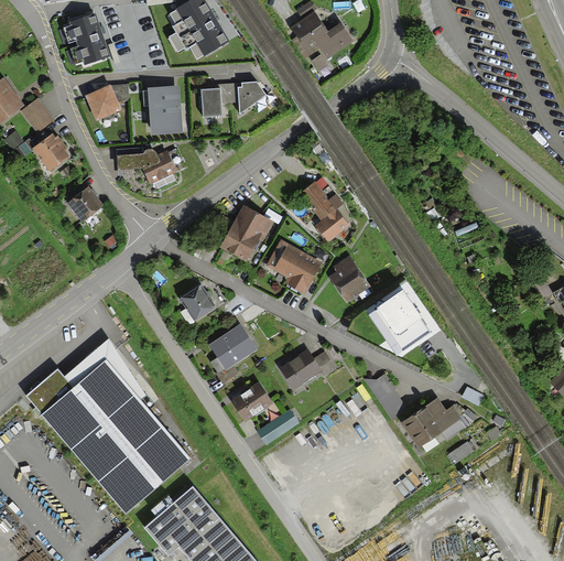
[(191,0),(170,13),(197,60),(229,41),(205,0),(191,0)]
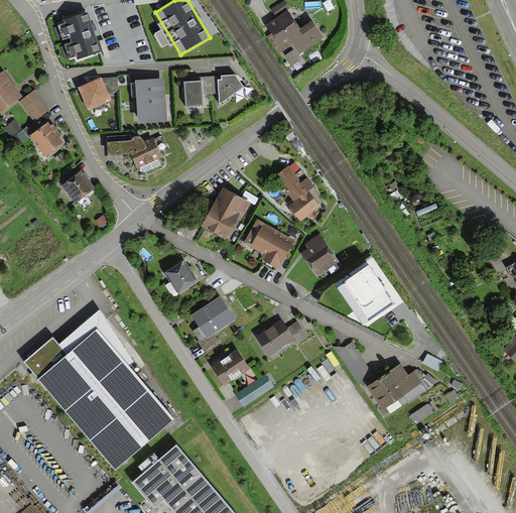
[(279,18),(268,26),(289,57),(321,36),(311,21),(299,30),(285,10),(289,7),(284,1),(273,8),(279,18)]
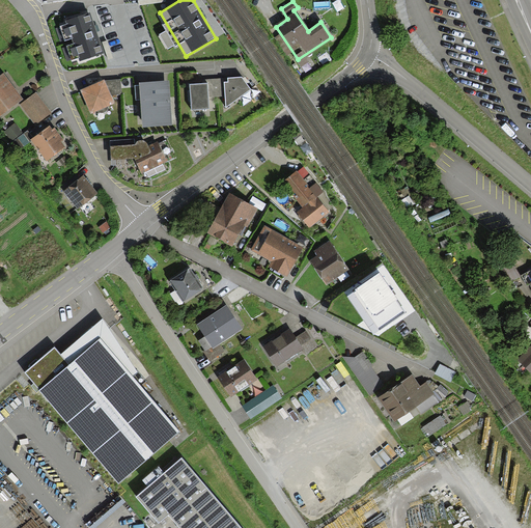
[(90,11),(66,20),(80,61),(104,53),(90,11)]
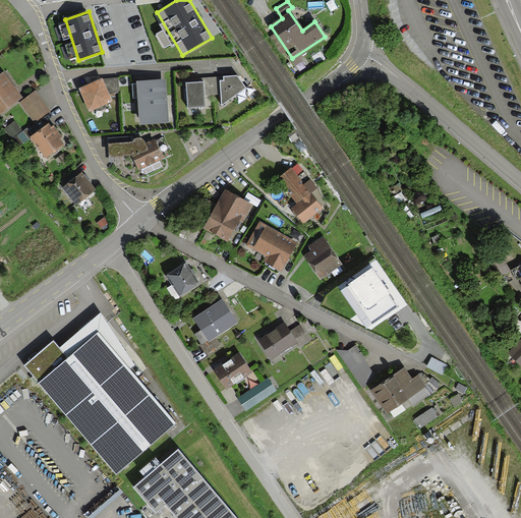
[(0,71),(0,111),(22,95),(3,69),(0,71)]
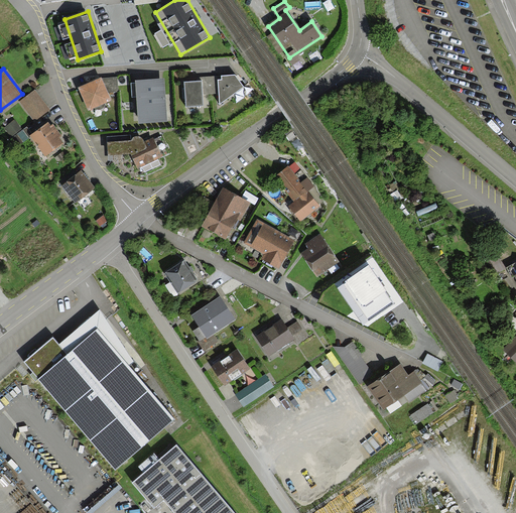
[(218,94),(218,104),(242,86),(233,74),(204,75),(204,93),(218,94)]
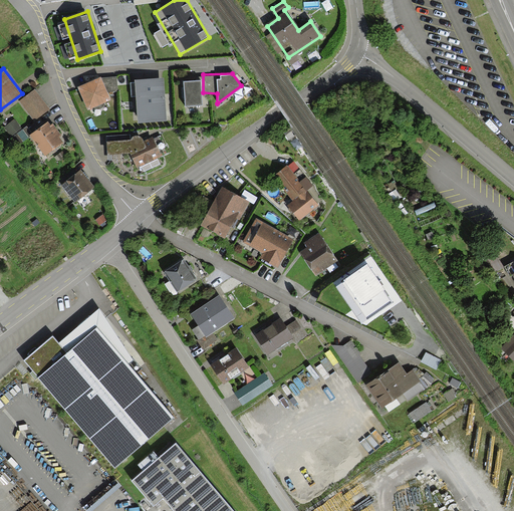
[(98,78),(78,87),(87,107),(107,98),(104,91),(115,89),(115,77),(98,78)]
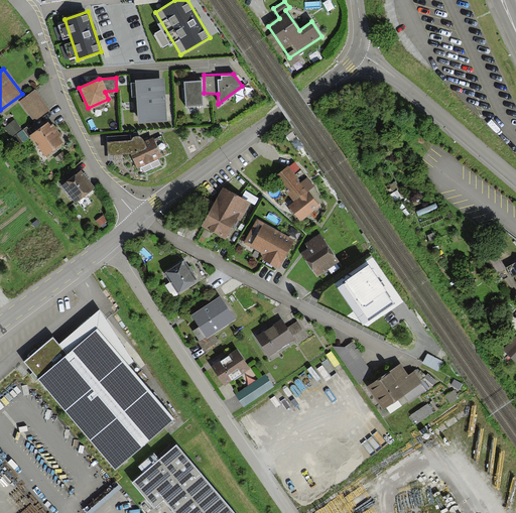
[(160,81),(132,83),(135,118),(163,116),(160,81)]
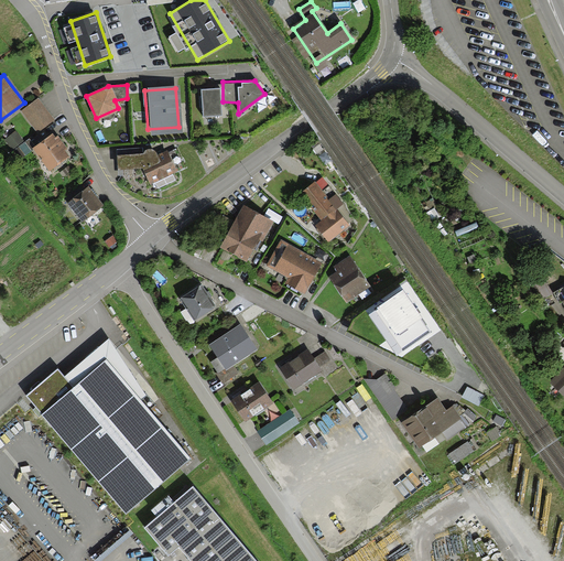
[(218,88),(202,89),(203,115),(220,114),(218,88)]
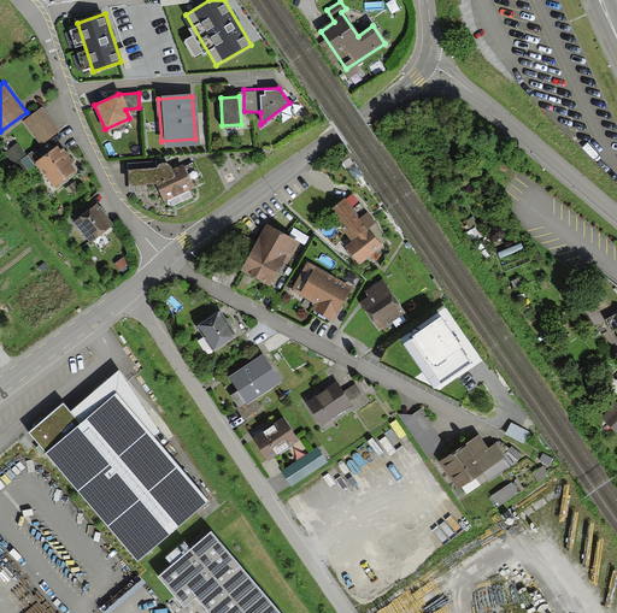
[(40,108),(25,121),(41,140),(56,128),(40,108)]
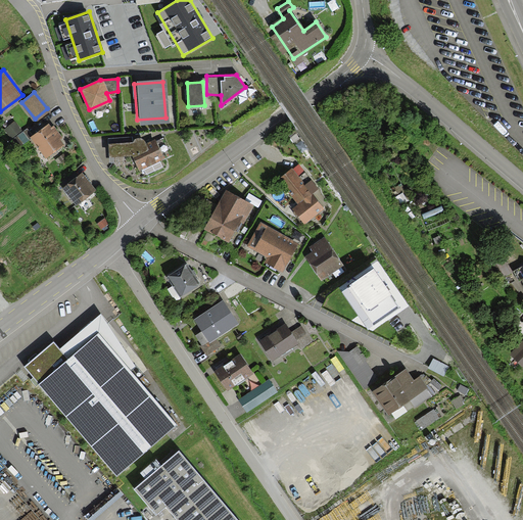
[(14,120),(6,126),(13,134),(20,128),(14,120)]
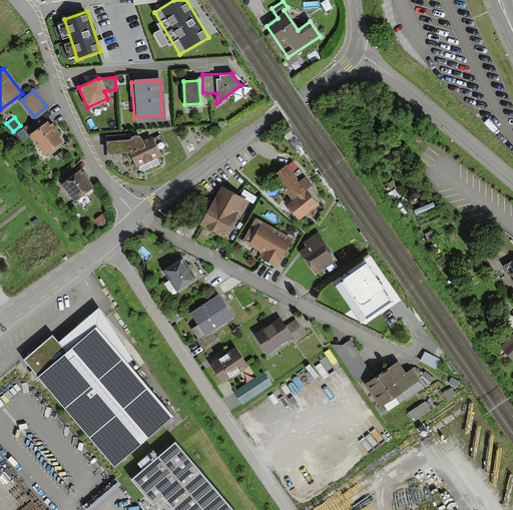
[(47,121),(32,131),(45,150),(60,140),(47,121)]
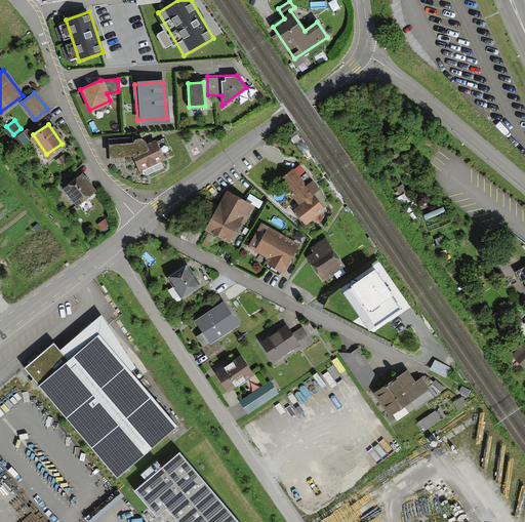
[(31,133),(27,128),(13,138),(16,144),(31,133)]
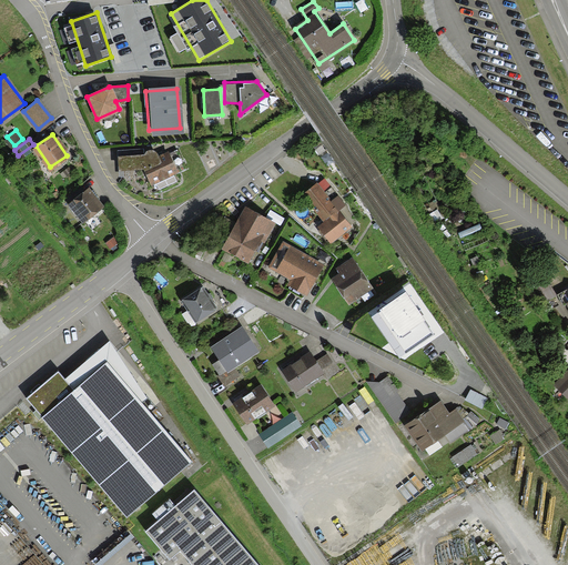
[(144,168),(152,183),(175,171),(166,152),(159,157),(158,153),(154,151),(151,151),(148,151),(146,154),(119,157),(120,169),(144,168)]
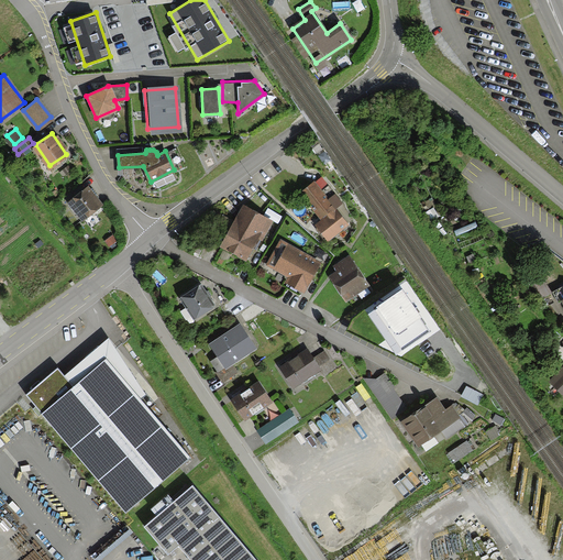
[(321,179),(304,193),(323,220),(317,224),(328,238),(346,223),(334,208),(340,205),(321,179)]
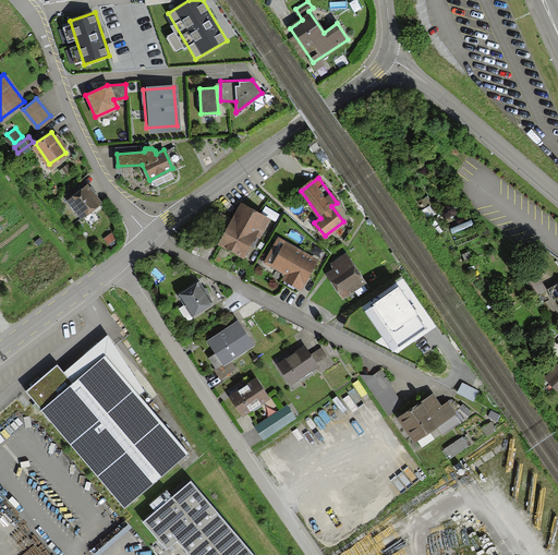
[(87,181),(67,197),(81,216),(102,201),(87,181)]
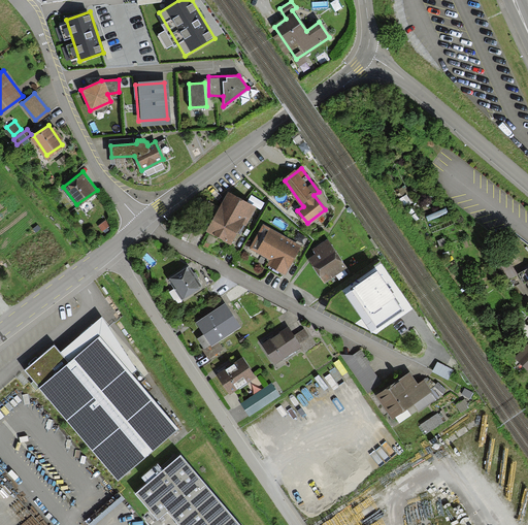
[(228,194),(208,230),(232,243),(252,207),(228,194)]
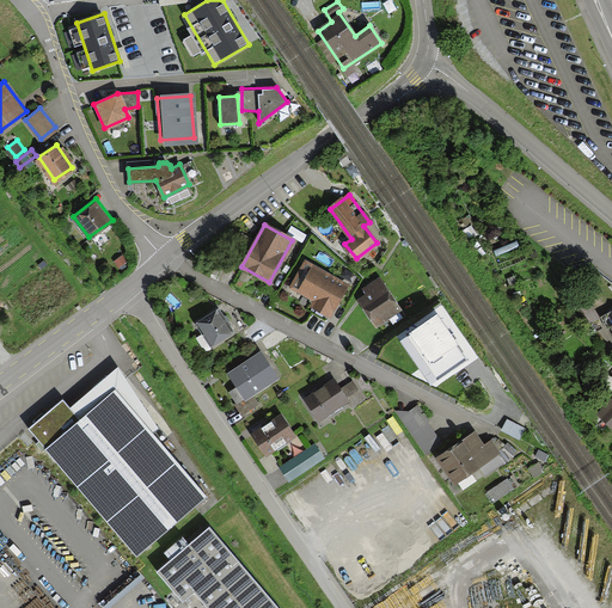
[(346,281),(306,262),(295,283),(322,295),(317,304),(331,311),(346,281)]
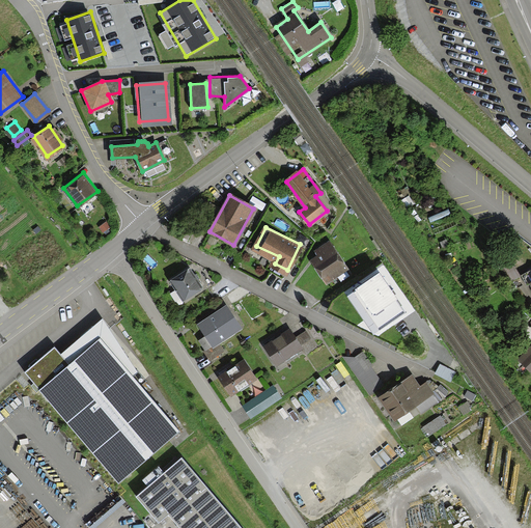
[(327,280),(345,269),(329,243),(316,251),(319,256),(313,260),(327,280)]
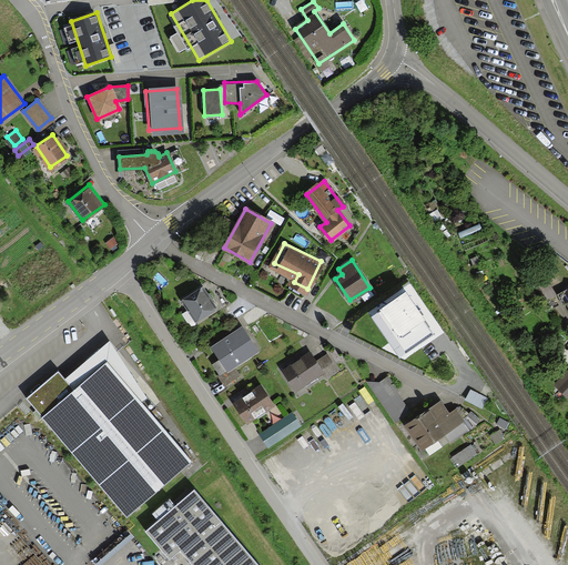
[(183,301),(196,319),(212,306),(200,290),(183,301)]
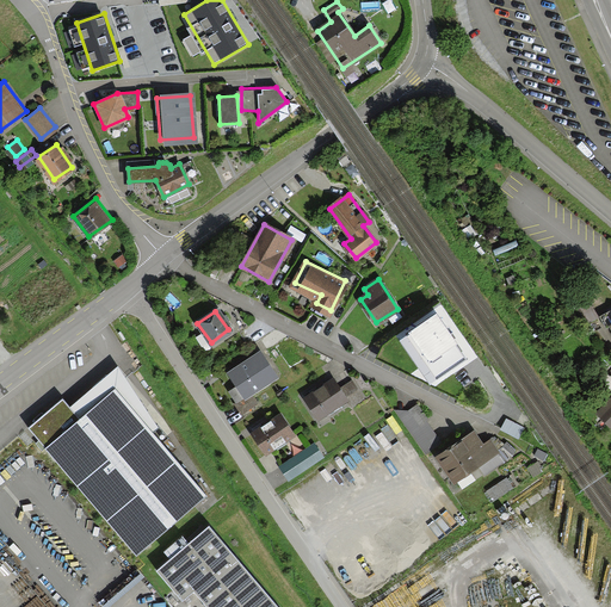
[(412,329),(431,355),(455,339),(436,311),(412,329)]
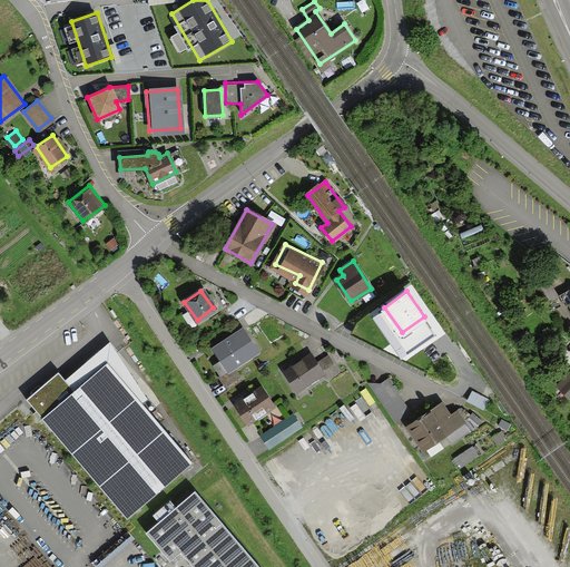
[(186,326),(178,313),(172,318),(179,331),(186,326)]
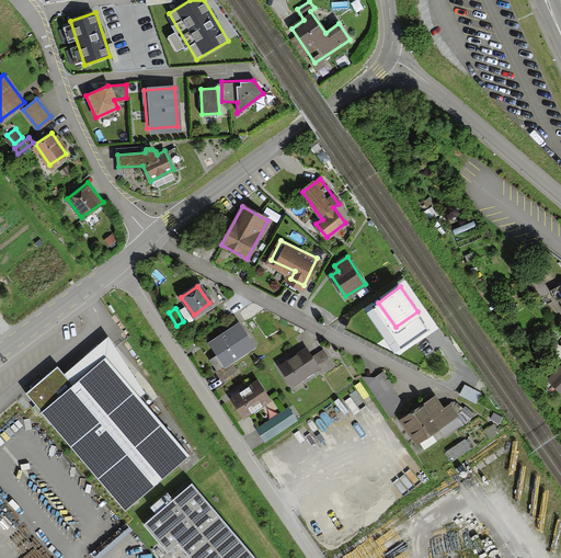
[(227,361),(252,344),(239,325),(212,342),(219,353),(213,357),(219,368),(207,376),(213,384),(232,371),(227,361)]
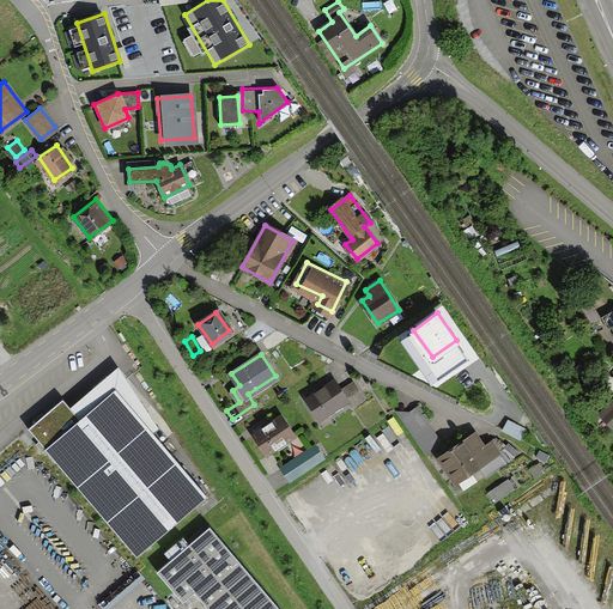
[(134,556),(206,497),(155,434),(162,428),(119,365),(70,409),(62,400),(28,428),(134,556)]
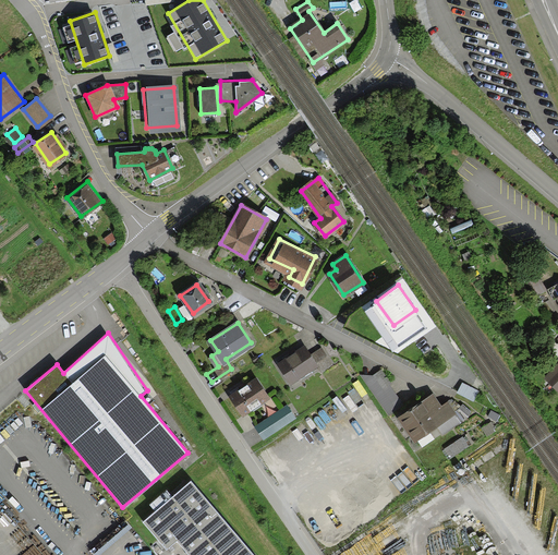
[(304,347),(279,363),(291,382),(316,365),(304,347)]
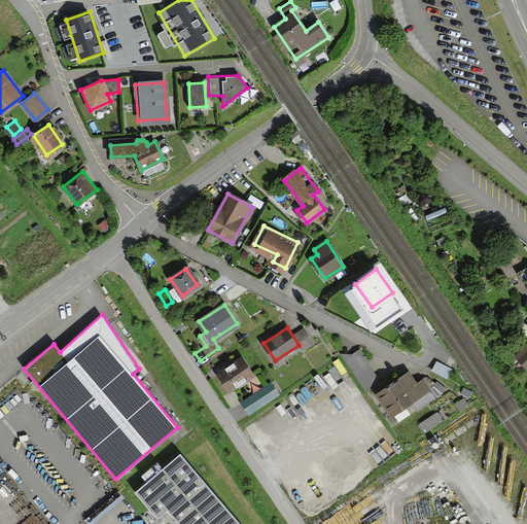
[(526,337),(513,352),(526,365),(526,337)]
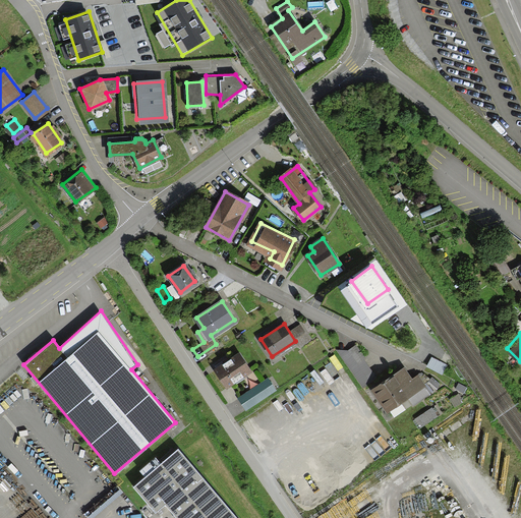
[(362,386),(375,378),(354,344),(341,352),(362,386)]
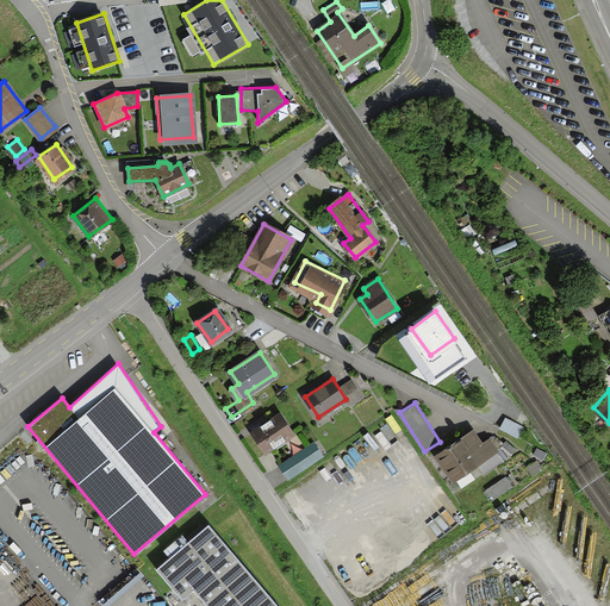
[(292,435),(278,413),(249,432),(263,454),(292,435)]
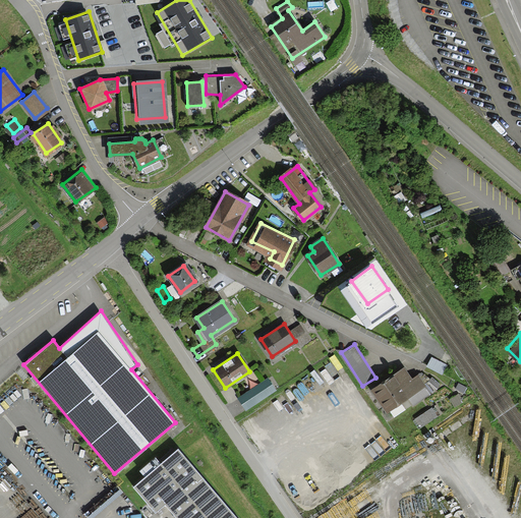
[(403,369),(373,390),(389,411),(409,397),(413,403),(437,386),(420,375),(411,382),(403,369)]
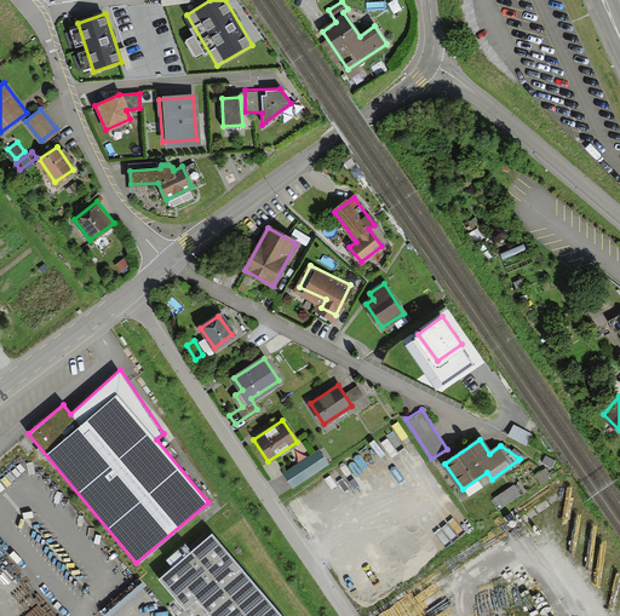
[(317,449),(285,472),(293,484),(326,461),(317,449)]
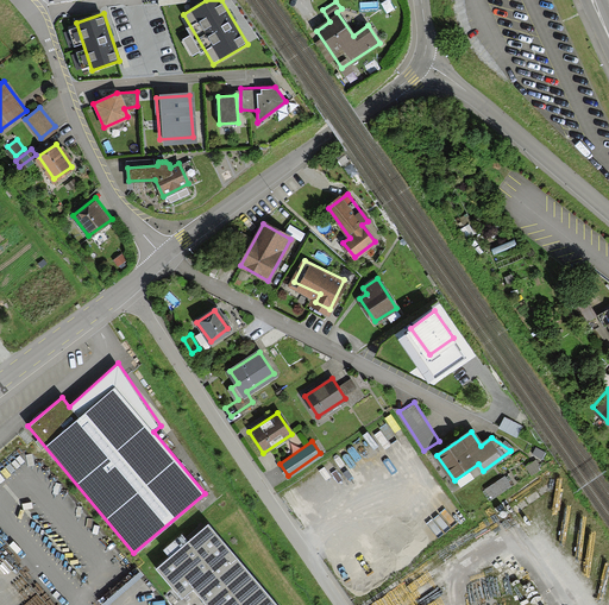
[(504,476),(484,490),(490,498),(510,484),(504,476)]
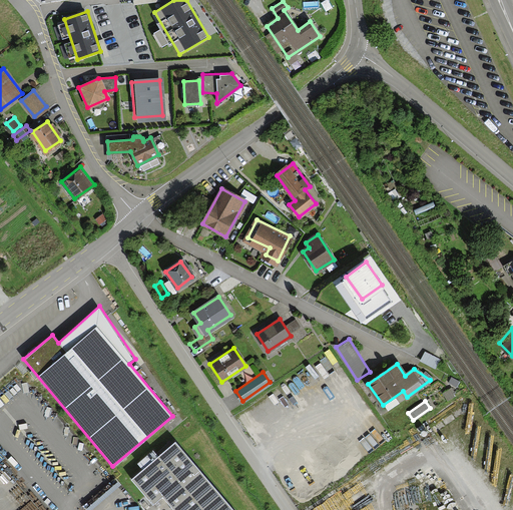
[(237,509),(174,437),(137,469),(172,509),(237,509)]
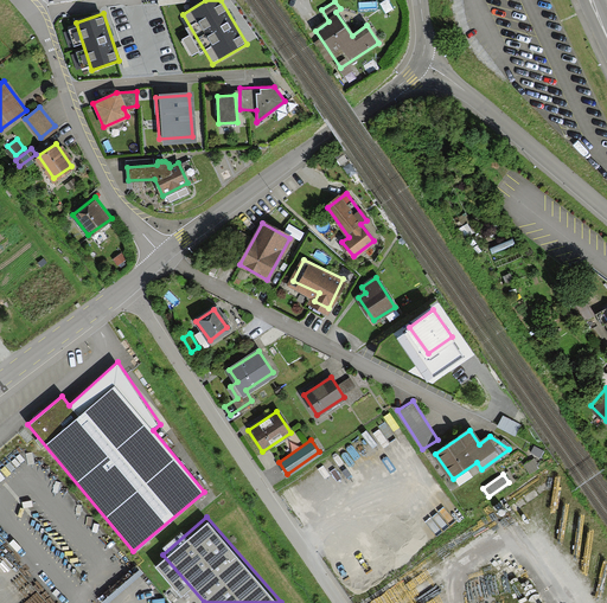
[(142,570),(140,566),(102,598),(104,602),(142,570)]
